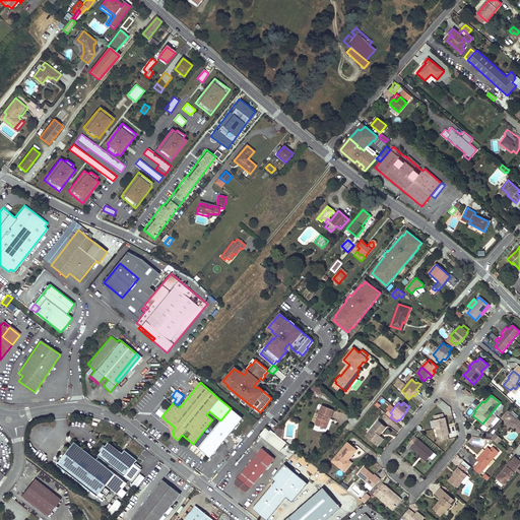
[(160,417),(167,408),(161,404),(155,413),(160,417)]
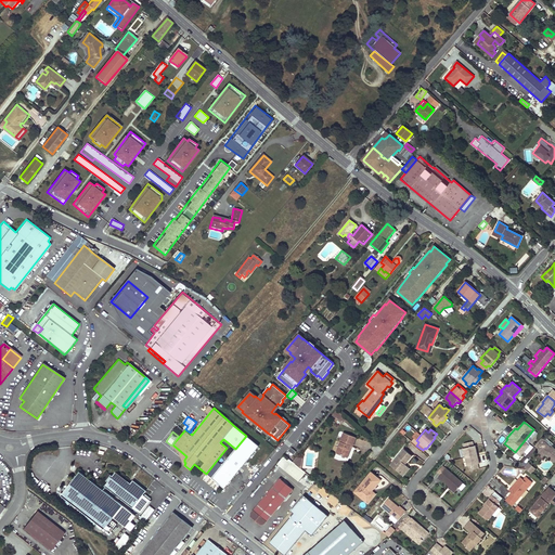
[(356,438),(344,434),(339,442),(340,442),(337,451),(341,452),(340,455),(347,457),(351,447),(352,447),(356,438)]
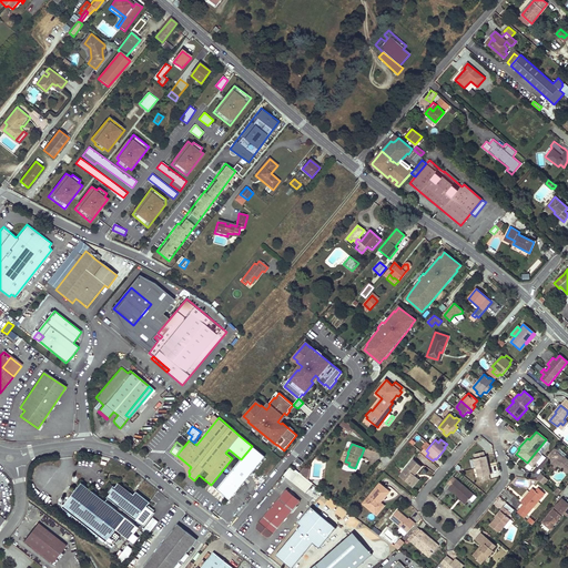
[(229,499),(265,456),(252,446),(241,459),(216,489),(229,499)]
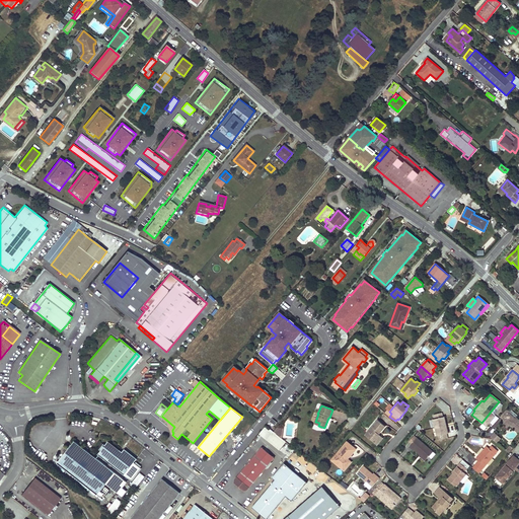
[(503,420),(501,422),(506,426),(508,428),(510,426),(518,434),(518,433),(518,421),(516,419),(515,420),(509,414),(510,413),(506,410),(500,418),(503,420)]
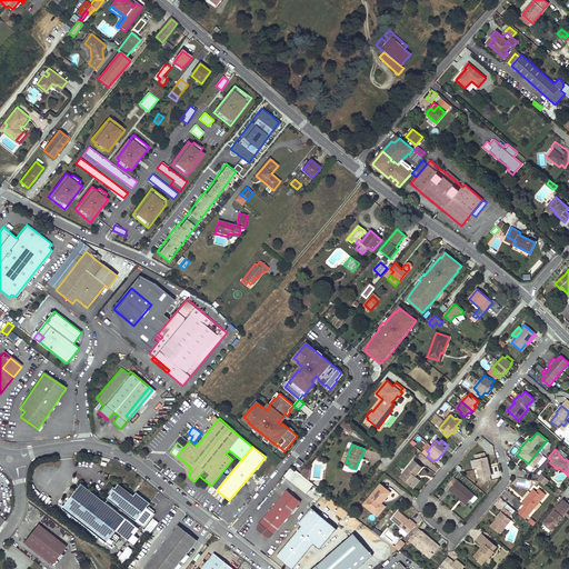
[(485,453),(475,456),(476,460),(475,460),(479,478),(480,478),(481,482),(491,480),(490,476),(492,476),(490,467),(488,468),(487,466),(490,465),(488,457),(486,458),(485,453)]
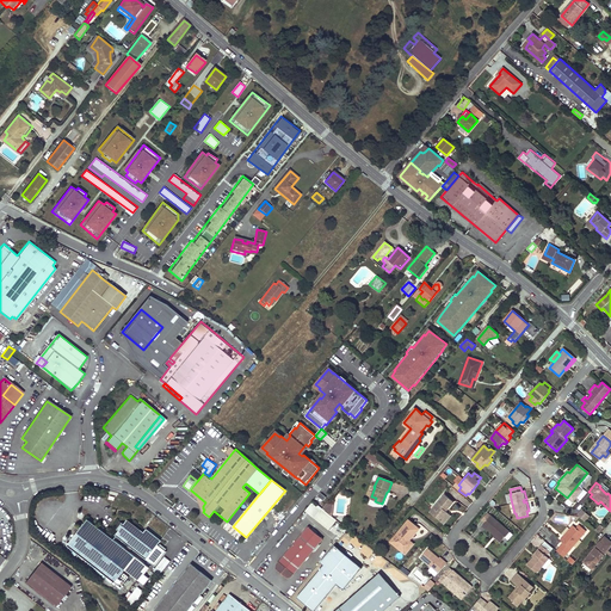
[(455,503),(445,494),(433,508),(437,512),(433,516),(443,523),(450,514),(446,511),(455,503)]
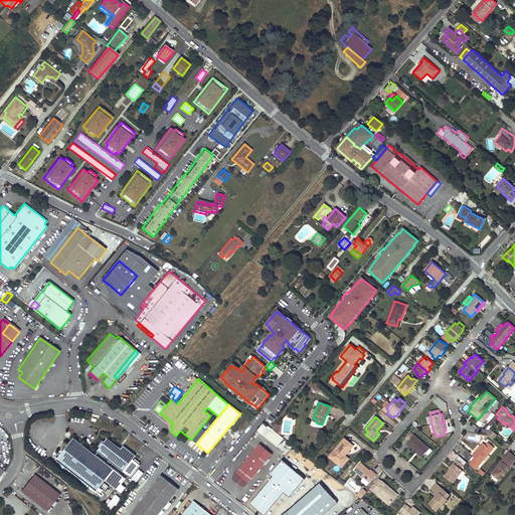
[(277,447),(284,440),(264,422),(258,431),(277,447)]
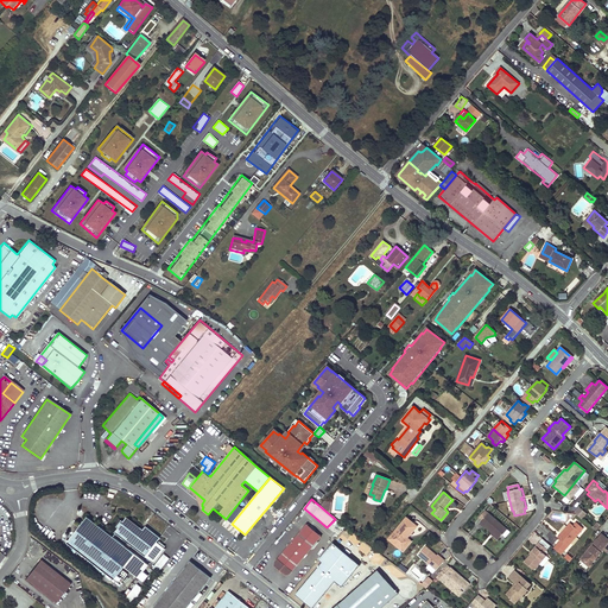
[(578,506),(574,512),(582,519),(587,513),(578,506)]
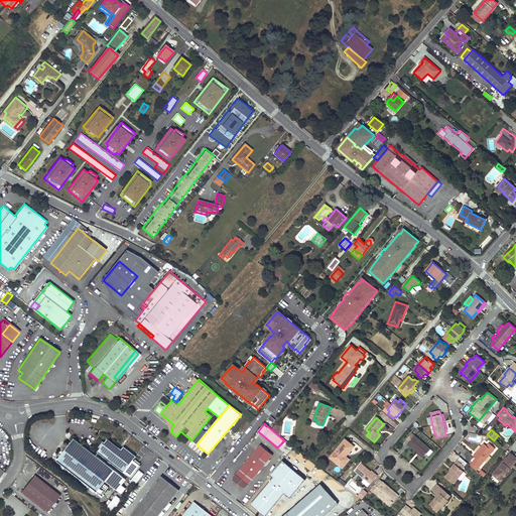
[(408,437),(411,440),(408,444),(411,447),(411,446),(417,452),(424,458),(428,454),(430,456),(434,452),(432,448),(416,435),(413,432),(408,437)]
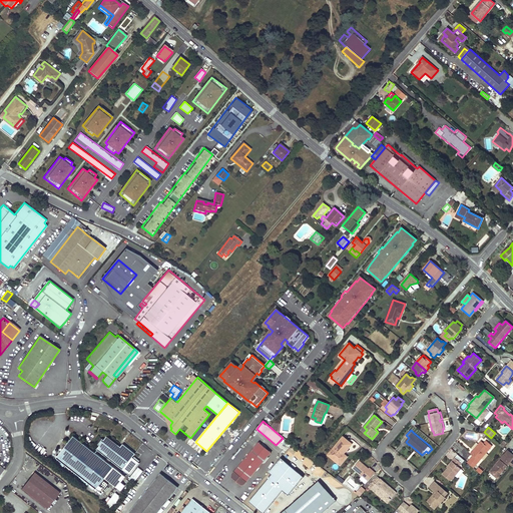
[(56,458),(96,490),(114,468),(73,436),(56,458)]
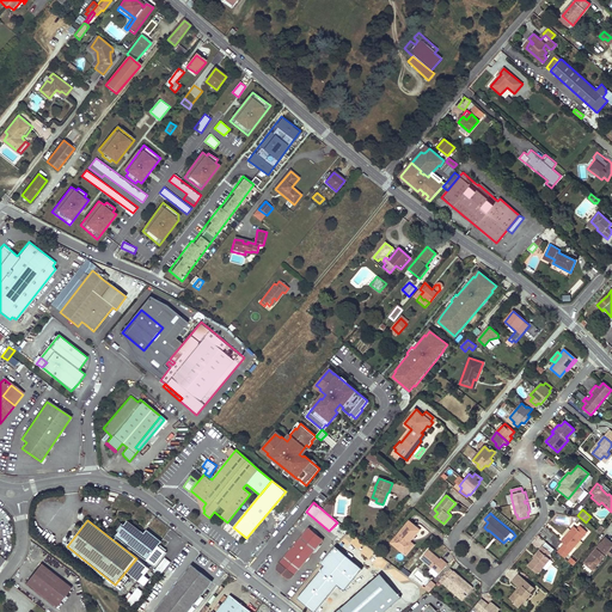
[(420,528),(410,520),(396,537),(399,539),(395,544),(404,552),(412,543),(410,540),(409,540),(411,537),(412,538),(420,528)]
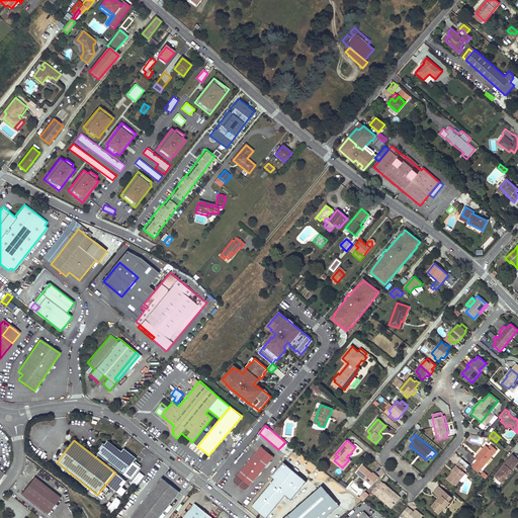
[(97,454),(123,475),(137,458),(124,449),(121,452),(108,441),(104,445),(101,442),(96,447),(100,450),(97,454)]
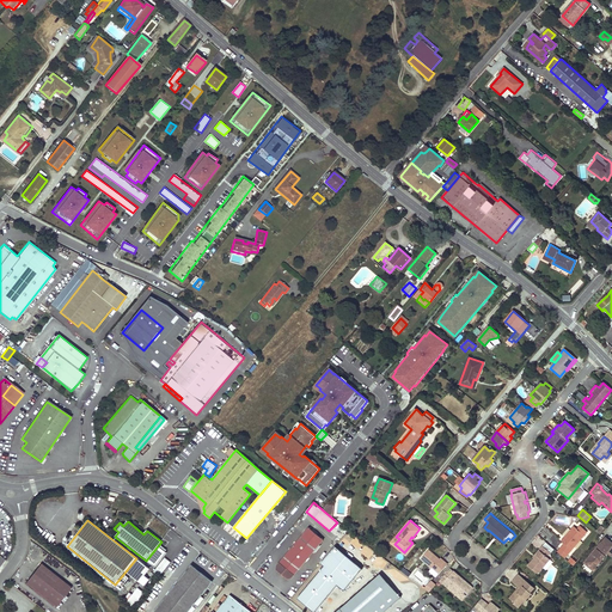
[(579,527),(576,530),(574,528),(573,526),(568,532),(570,533),(568,536),(567,534),(561,542),(564,544),(560,549),(568,555),(586,532),(579,527)]
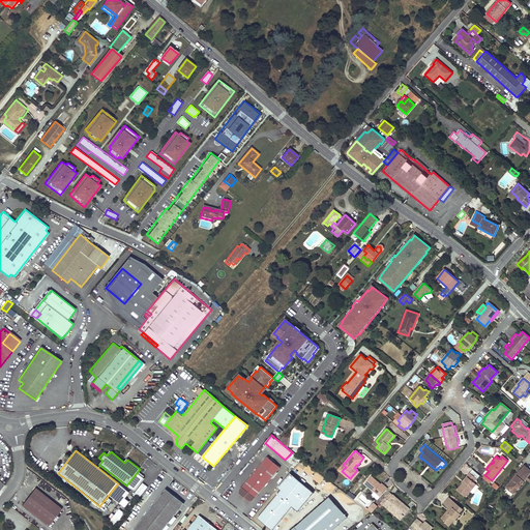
[(252,500),(254,498),(280,468),(267,458),(240,489),(239,492),(240,495),(242,497),(247,501),(252,500)]
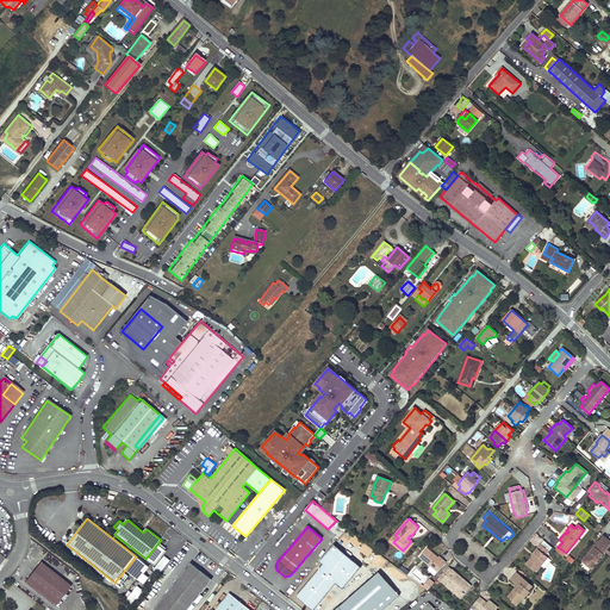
[(609,541),(603,536),(601,540),(599,540),(593,547),(595,548),(584,560),(591,567),(605,552),(609,555),(609,541)]
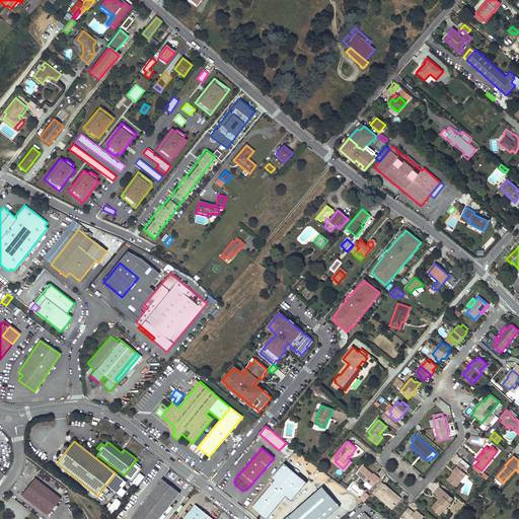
[(350,460),(343,468),(345,470),(352,461),(350,460)]
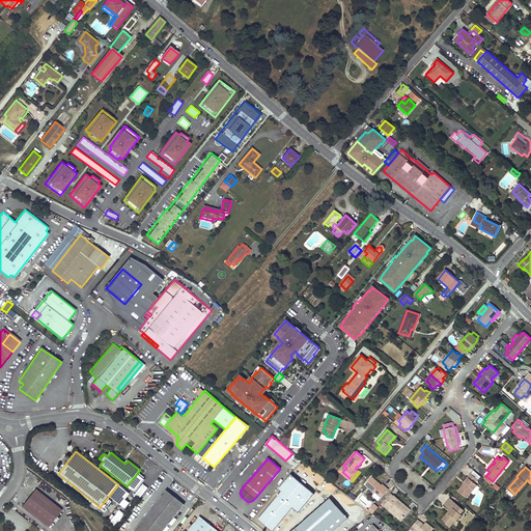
[(312,495),(289,475),(278,490),(280,492),(257,519),(271,530),(272,530),(292,507),(298,512),(312,495)]
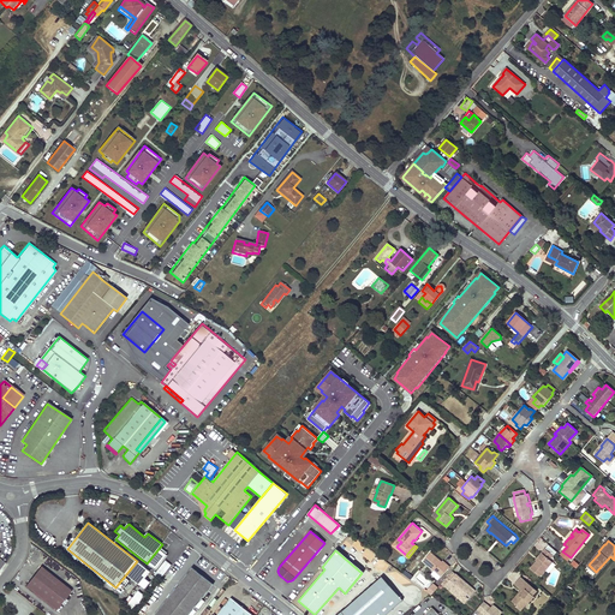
[(537,562),(531,569),(538,577),(541,578),(553,563),(550,561),(553,556),(545,550),(542,554),(543,555),(537,562)]
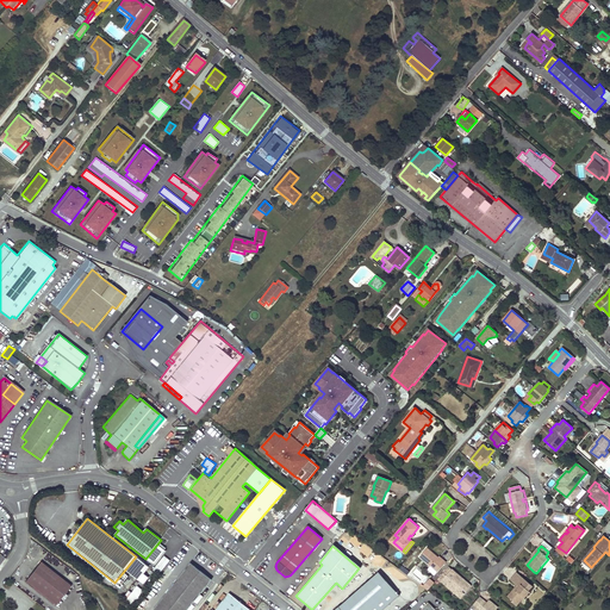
[(447,562),(428,547),(421,556),(440,571),(447,562)]
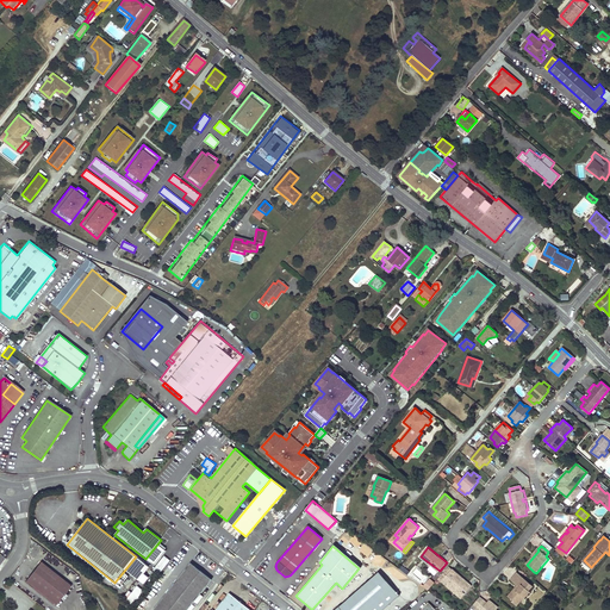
[(162,554),(154,570),(161,573),(169,558),(162,554)]
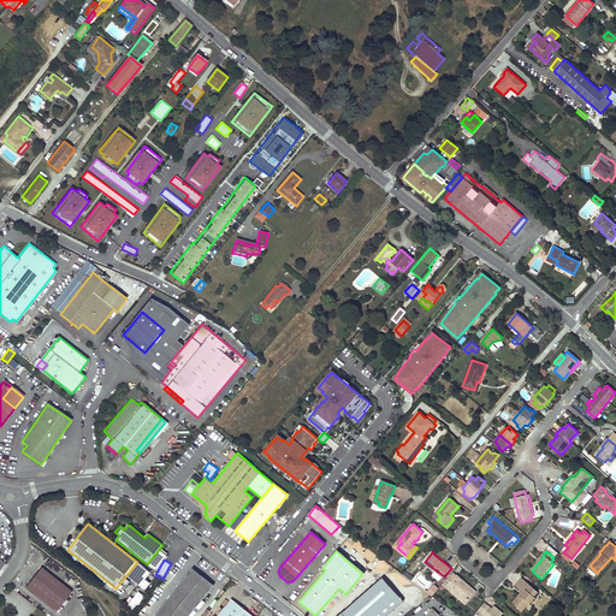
[(41,566),(24,586),(54,610),(71,590),(41,566)]
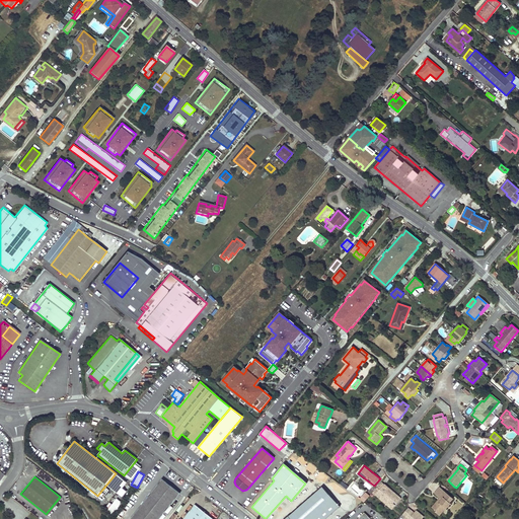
[(162,478),(129,518),(158,518),(179,493),(162,478)]
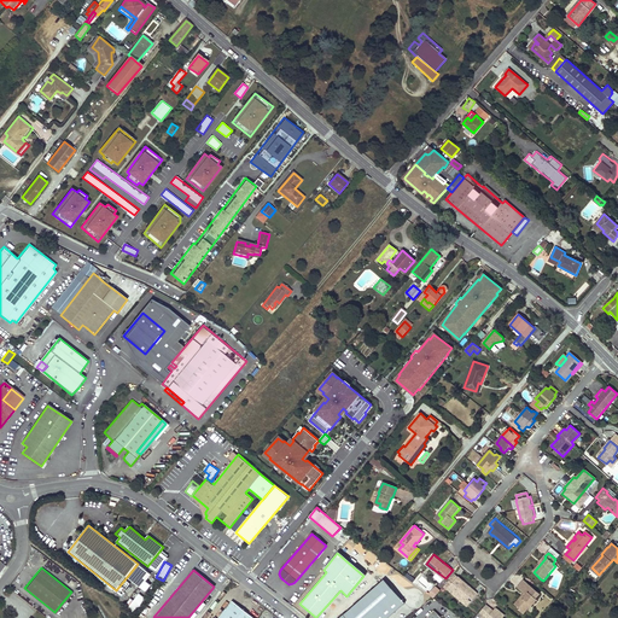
[(468,586),(459,577),(448,590),(454,595),(455,593),(461,599),(462,598),(471,604),(479,594),(471,588),(470,589),(467,588),(468,586)]
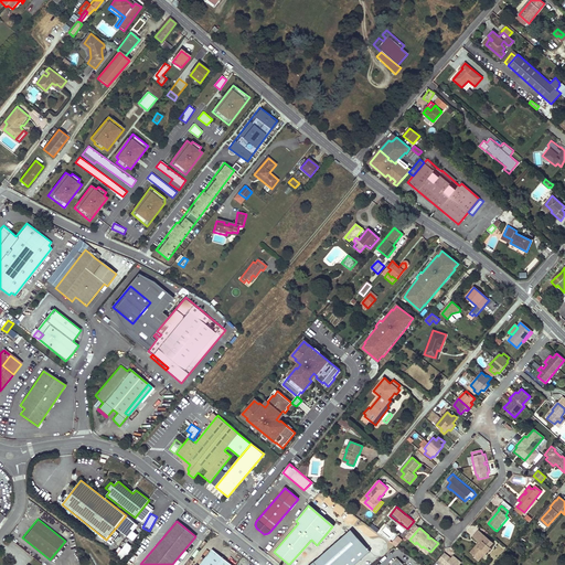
[(350,530),(313,562),(316,564),(353,564),(370,552),(350,530)]
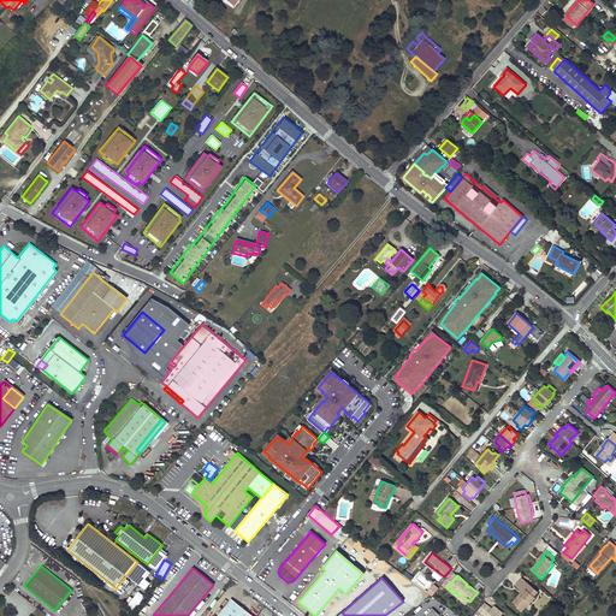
[(538,592),(532,586),(522,578),(515,586),(522,591),(521,592),(523,593),(521,597),(519,594),(513,603),(517,606),(520,604),(523,608),(527,603),(529,604),(531,604),(535,598),(534,597),(538,592)]
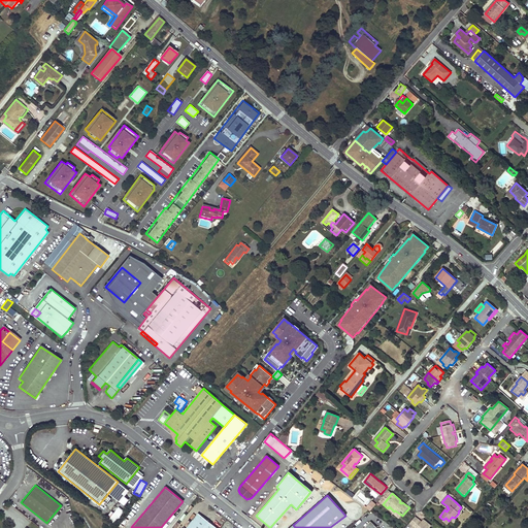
[(373,502),(368,507),(372,510),(377,505),(373,502)]
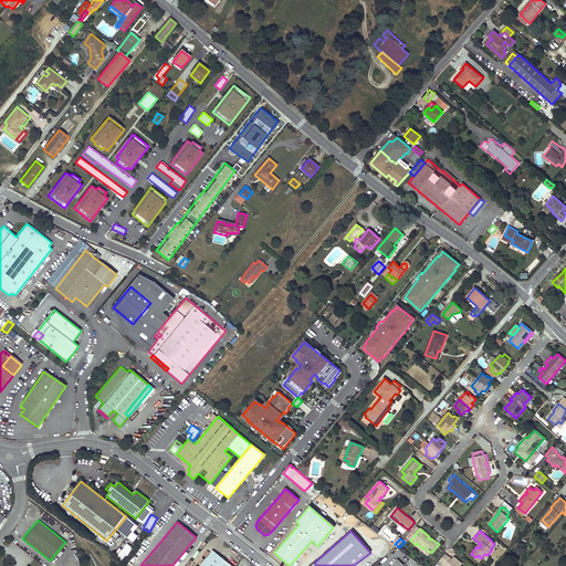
[(122,549),(119,547),(115,555),(124,561),(133,547),(126,543),(122,549)]
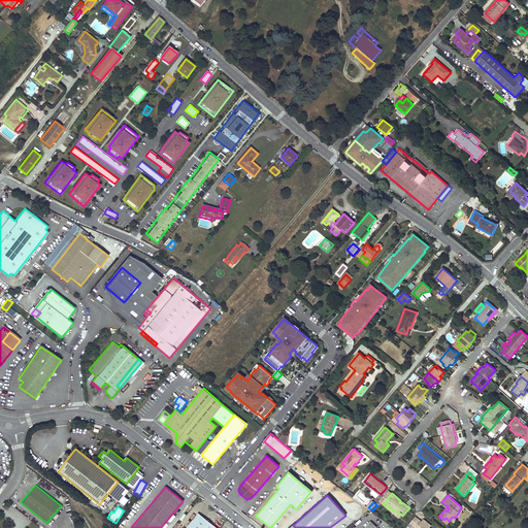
[(393,513),(400,518),(402,516),(395,510),(394,512),(389,506),(388,508),(393,513)]
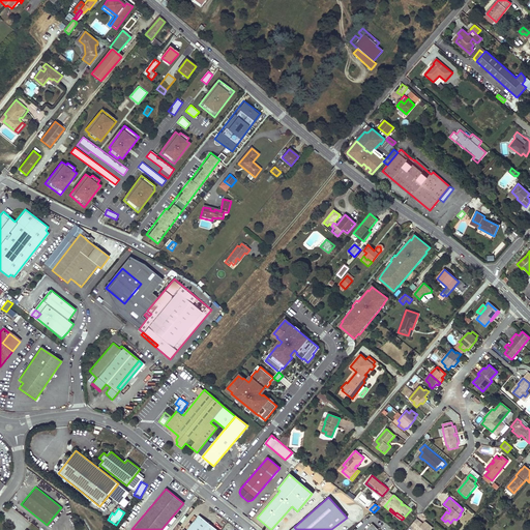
[(216,529),(199,516),(186,529),(216,529)]
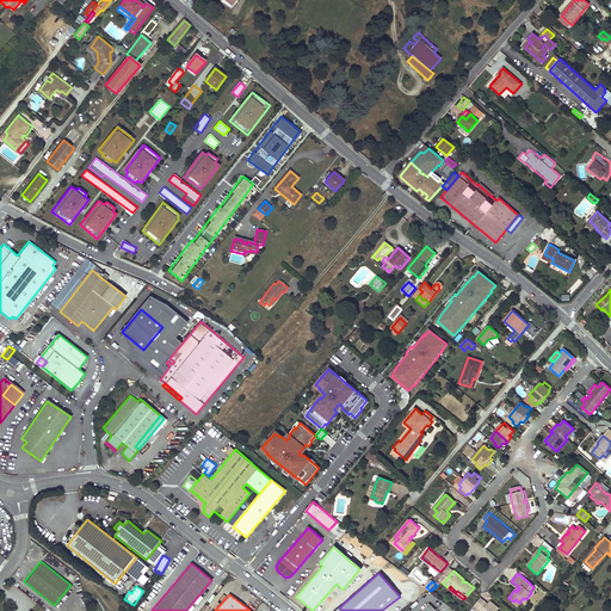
[(513,602),(512,603),(518,608),(525,599),(523,598),(519,603),(516,599),(513,602)]
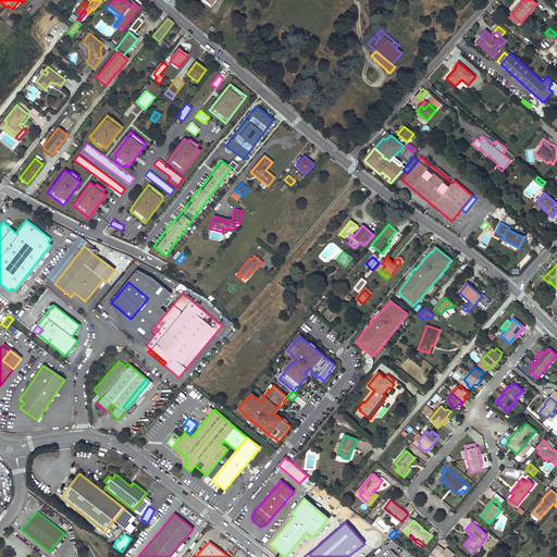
[(445,551),(442,547),(435,555),(438,556),(453,556),(450,556),(453,554),(447,548),(445,551)]
